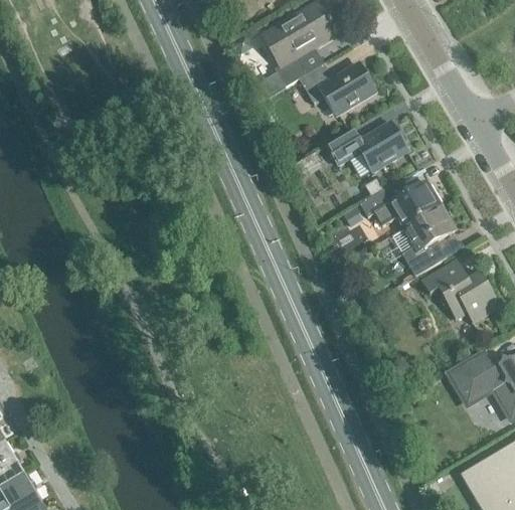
[(296,55),(311,47),(335,32),(330,22),(332,21),(329,17),(327,18),(317,1),(262,33),(280,63),(275,67),(286,86),(307,72),(296,55)]
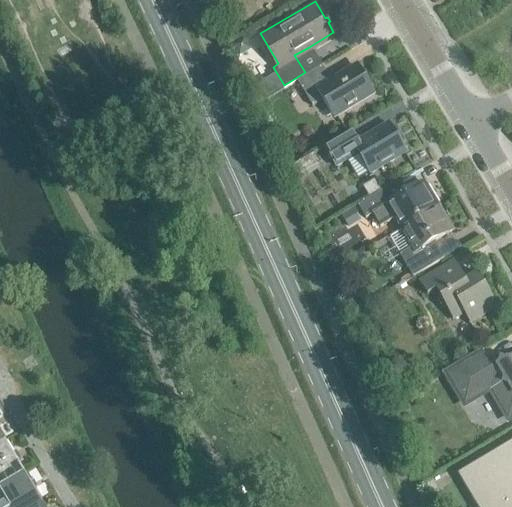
[(337,112),(371,91),(354,63),(331,77),(322,62),(297,77),(312,102),(326,94),(337,112)]
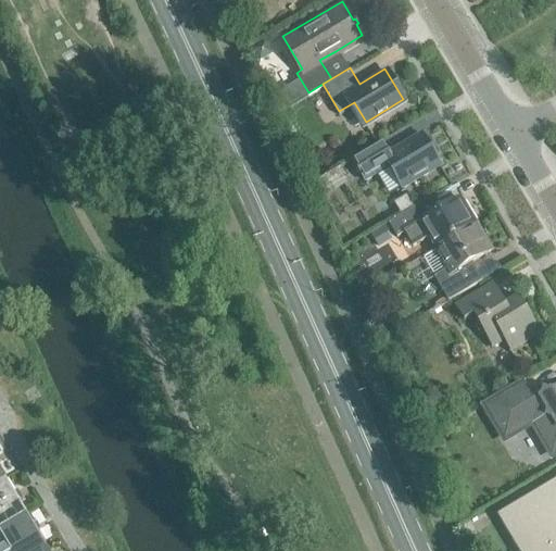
[(388,149),(381,138),(352,154),(365,176),(389,162),(402,184),(428,168),(427,166),(439,160),(420,128),(388,149)]
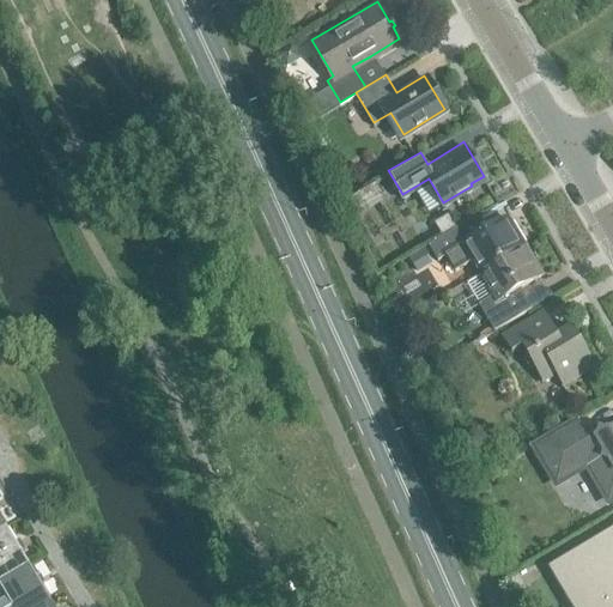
[(480,268),(523,243),(507,214),(484,228),(475,213),(429,241),(438,256),(445,252),(455,267),(473,256),(480,268)]
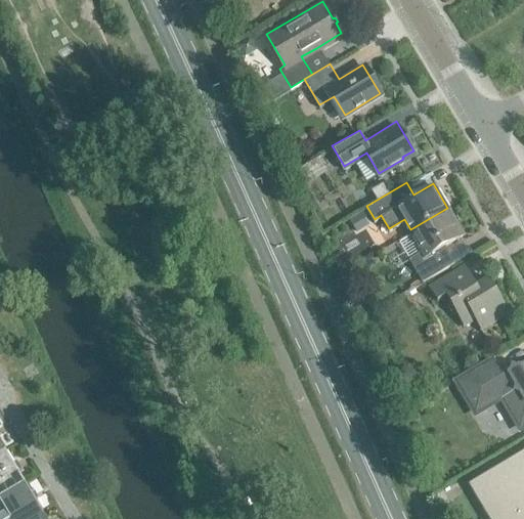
[(444,243),(463,232),(447,208),(410,229),(423,249),(409,257),(423,279),(454,261),(444,243)]
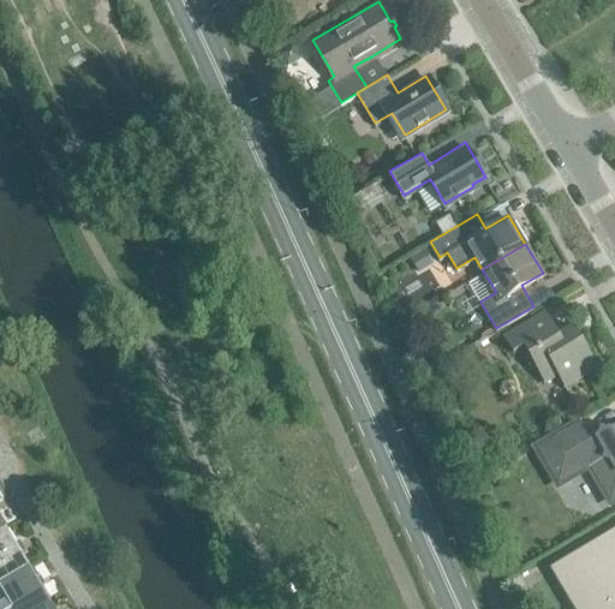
[(567,389),(601,370),(574,324),(560,334),(544,309),(503,333),(513,351),(524,345),(544,380),(557,372),(567,389)]
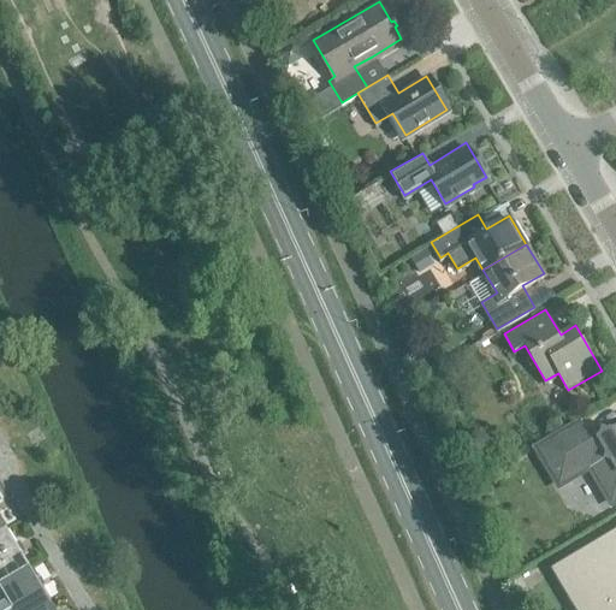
[(615,421),(590,438),(579,420),(537,445),(558,481),(590,463),(600,481),(604,479),(615,497),(615,496),(615,421)]
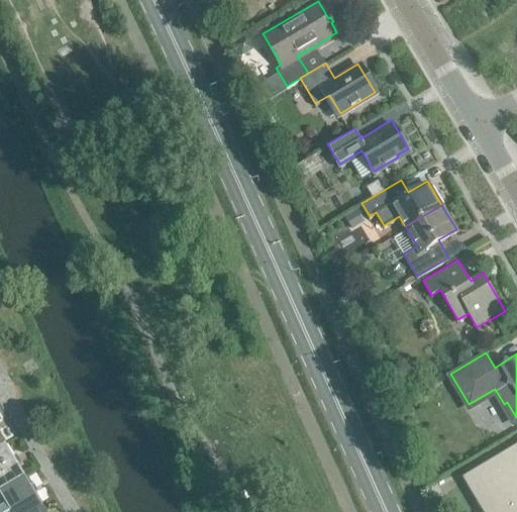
[(0,486),(24,472),(16,458),(19,457),(16,451),(13,453),(5,440),(0,442),(0,486)]
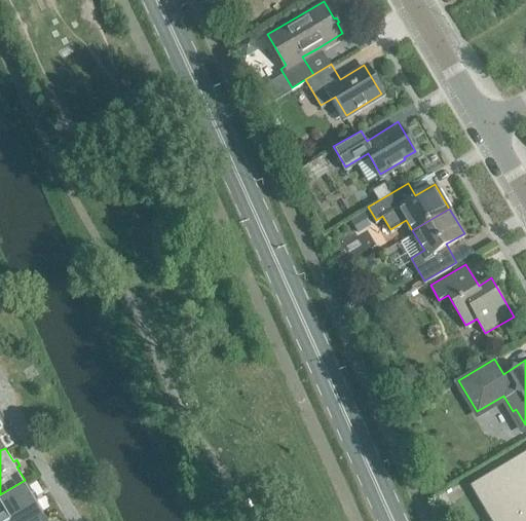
[(525,520),(525,449),(470,484),(492,520),(525,520)]
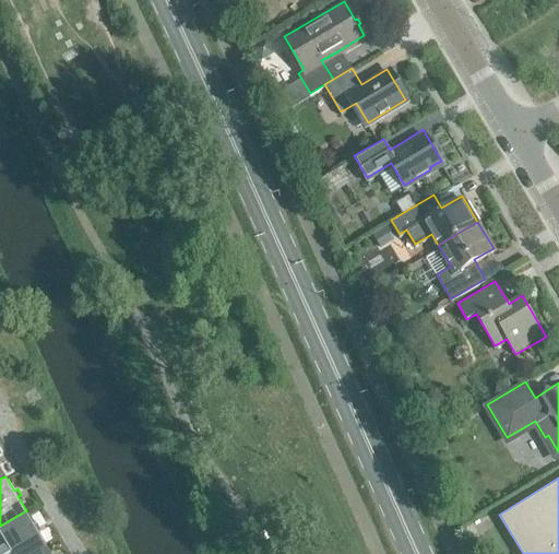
[(1,553),(31,553),(47,544),(37,528),(39,527),(36,521),(34,522),(26,510),(0,526),(0,531),(11,550),(1,553)]
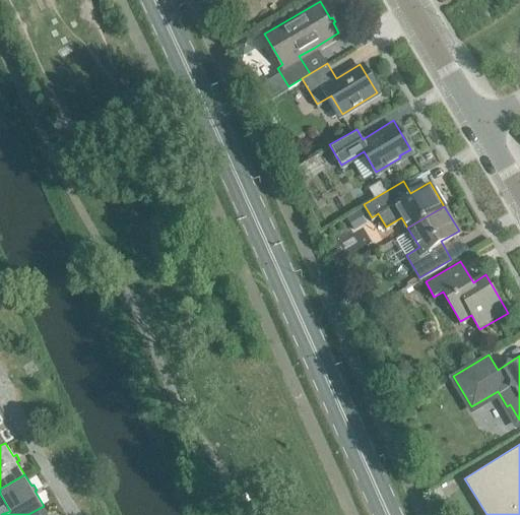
[(48,514),(44,506),(28,514),(48,514)]
